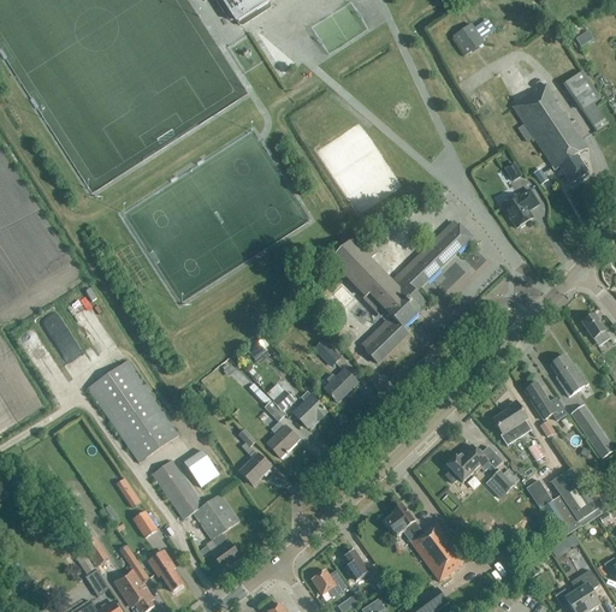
[(236,24),(240,23),(274,0),(215,0),(230,21),(232,23),(236,24)]
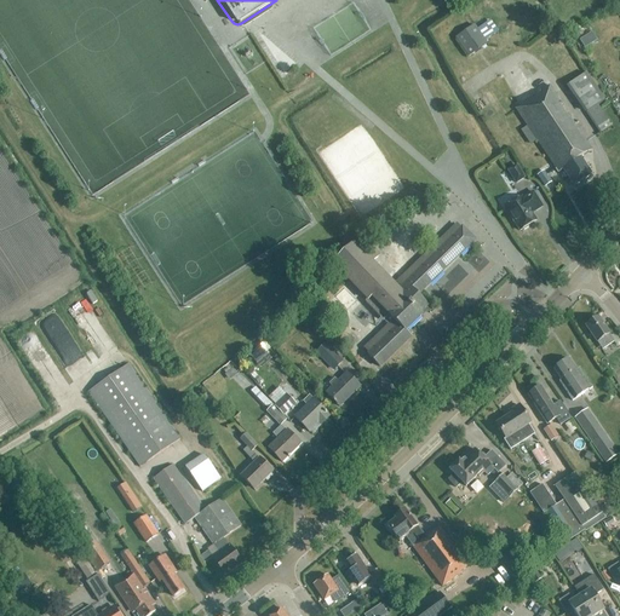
[(488,40),(476,22),(455,35),(469,53),(488,40)]
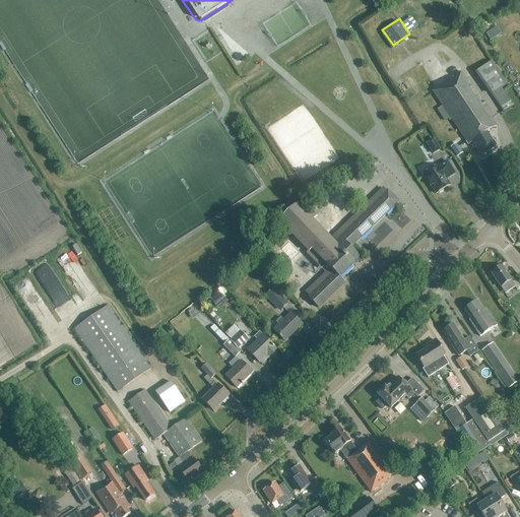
[(500,30),(495,23),(484,29),(490,37),(500,30)]
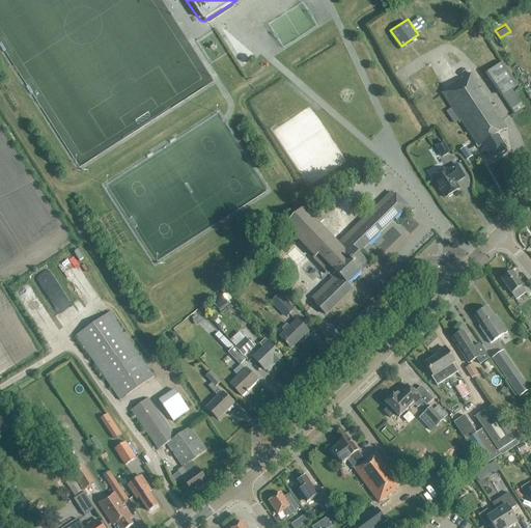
[(518,83),(502,60),(485,72),(501,94),(518,83)]
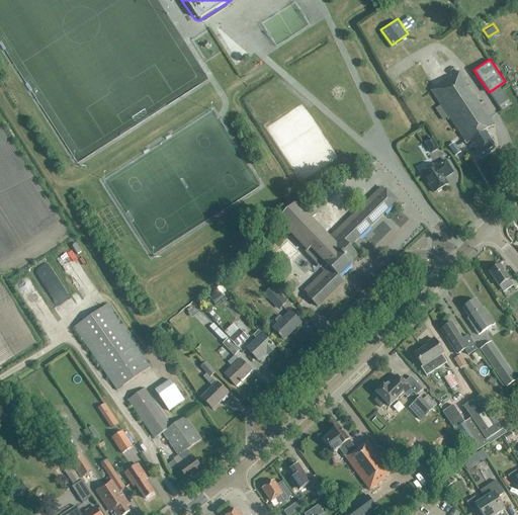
[(459,69),(431,88),(441,102),(466,141),(470,139),(480,153),(494,143),(485,129),(495,122),(459,69)]
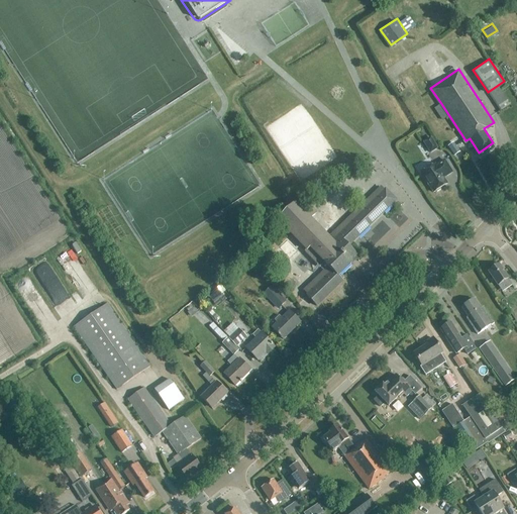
[(509,102),(516,95),(505,82),(497,90),(509,102)]
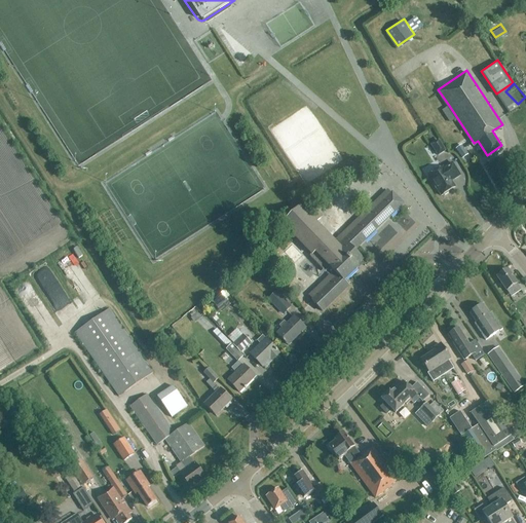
[(438,152),(445,148),(439,137),(431,142),(438,152)]
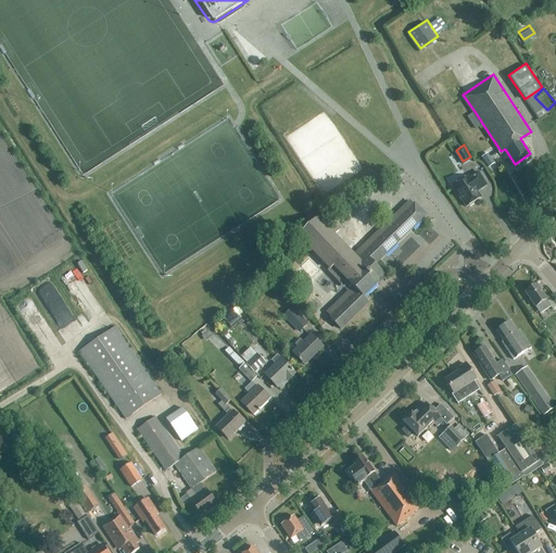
[(494,160),(487,149),(480,153),(487,163),(494,160)]
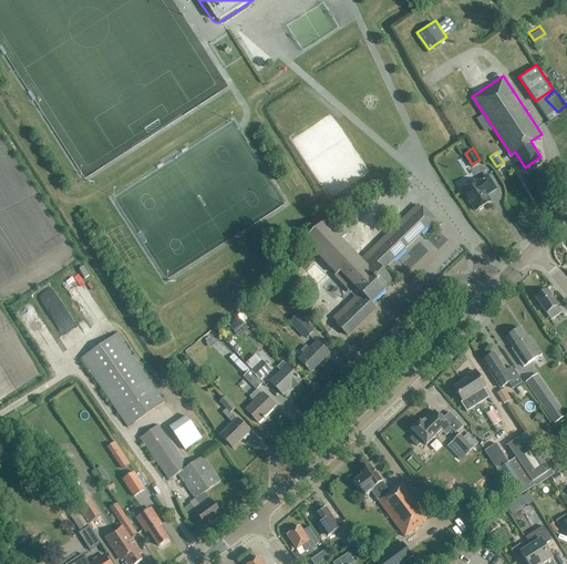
[(477,177),(462,186),(475,207),(477,206),(480,207),(483,205),(483,203),(491,198),(486,192),(496,186),(487,172),(478,178),(477,177)]
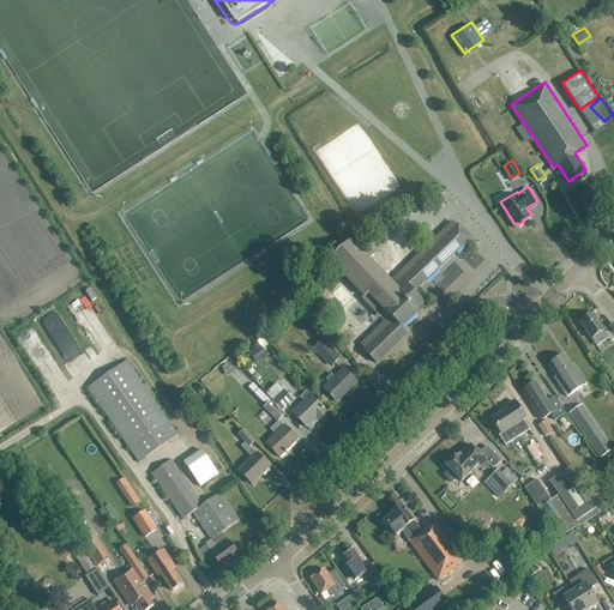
[(413,289),(469,234),(457,222),(456,224),(451,219),(389,279),(384,275),(384,273),(367,257),(374,249),(359,233),(351,240),(350,237),(329,258),(363,293),(361,295),(379,314),(380,314),(385,319),(361,342),(365,346),(363,348),(365,348),(375,360),(405,330),(401,324),(416,308),(415,307),(422,300),(413,289)]
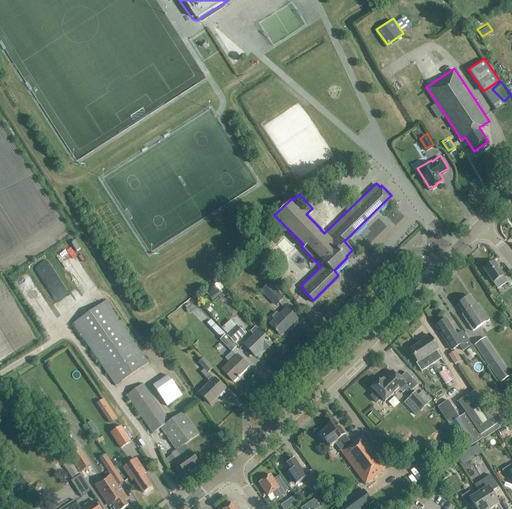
[(74,265),(90,256),(80,239),(65,248),(74,265)]
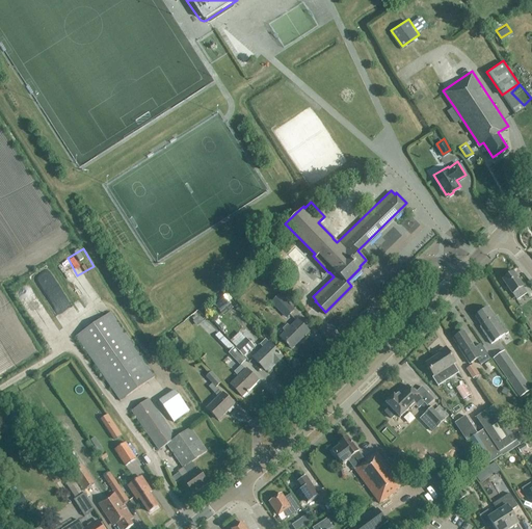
[(523,284),(523,283),(513,269),(502,276),(511,291),(512,290),(516,297),(527,290),(522,284),(523,284)]
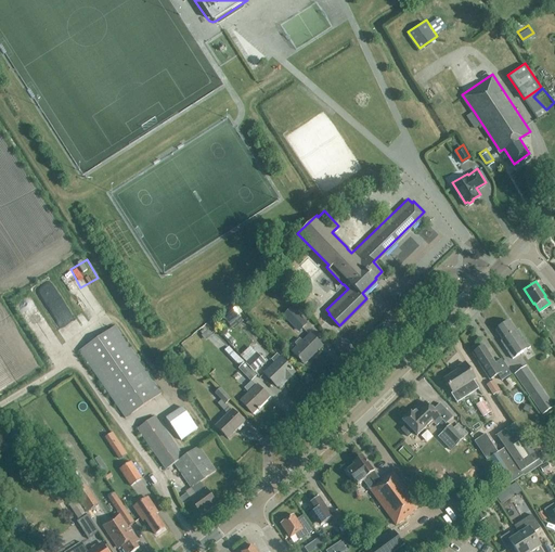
[(41,312),(47,309),(36,294),(40,291),(35,285),(26,291),(41,312)]
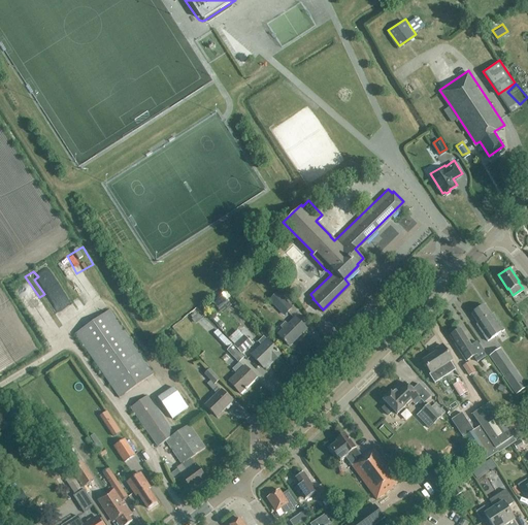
[(293,305),(277,290),(268,298),(277,307),(284,314),(289,309),(293,305)]
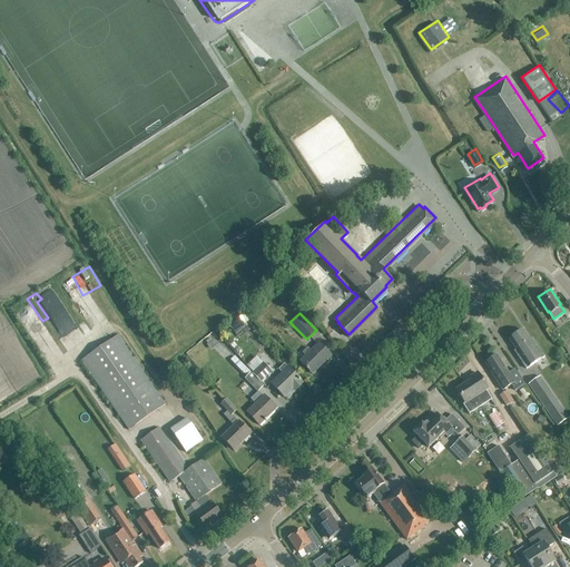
[(214,333),(222,342),(229,334),(222,326),(214,333)]
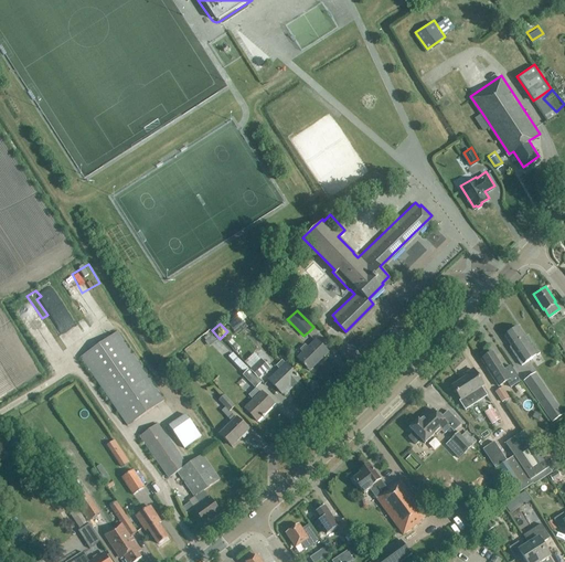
[(510,345),(514,350),(522,362),(541,350),(529,331),(524,335),(518,324),(505,332),(512,343),(510,345)]
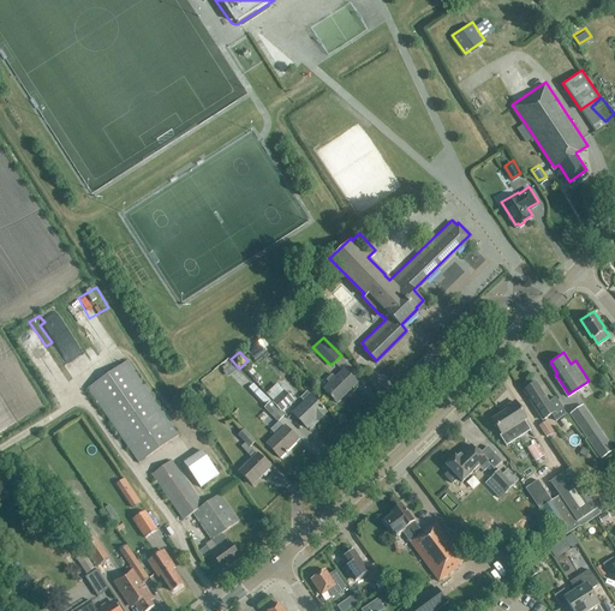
[(60,359),(53,364),(69,390),(84,381),(69,355),(61,360),(60,359)]
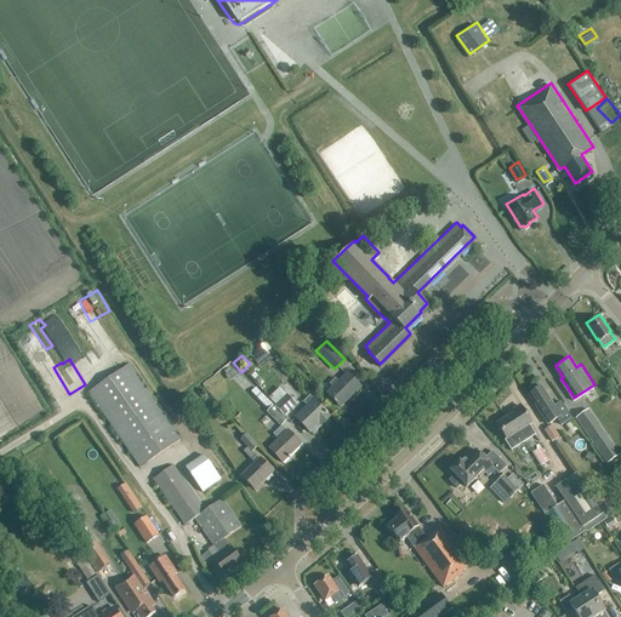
[(126,364),(97,384),(87,392),(140,466),(180,436),(142,384),(126,364)]
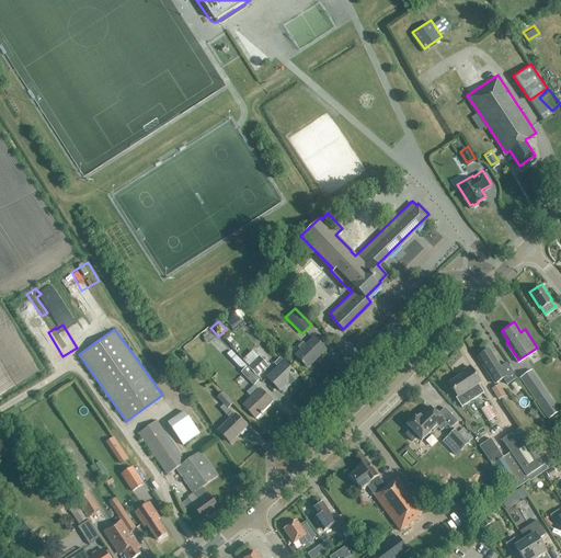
[(229,333),(226,337),(233,344),(237,342),(229,333)]
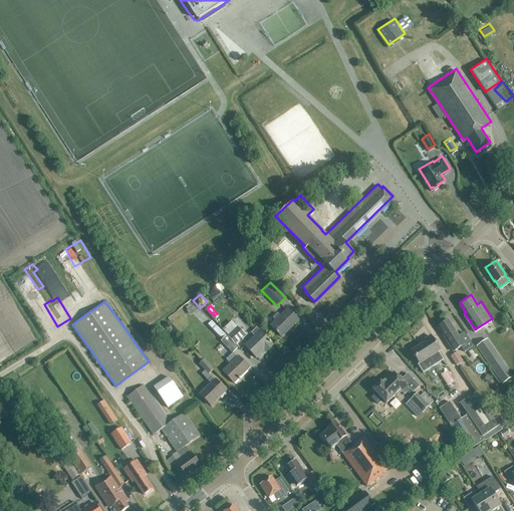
[(287,306),(274,318),(270,323),(280,334),(297,317),(287,306)]
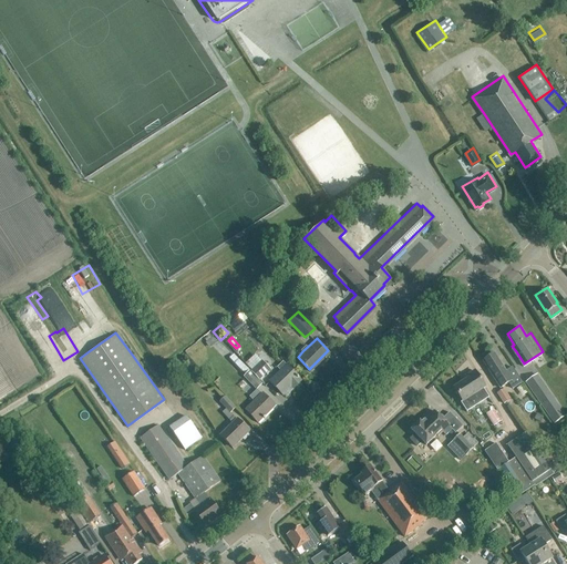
[(232,350),(227,355),(245,372),(249,368),(232,350)]
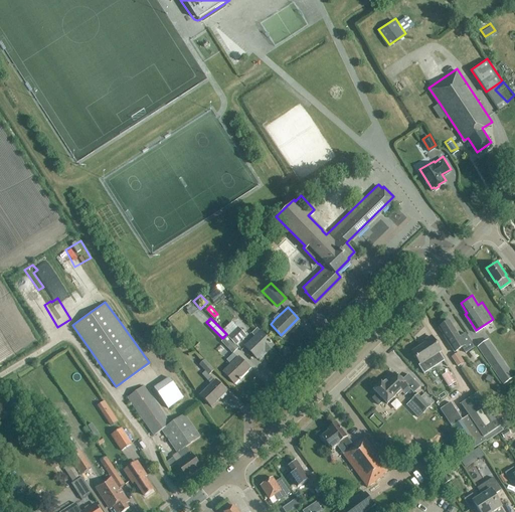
[(449,319),(439,326),(455,349),(462,345),(466,351),(475,345),(465,331),(459,335),(449,319)]
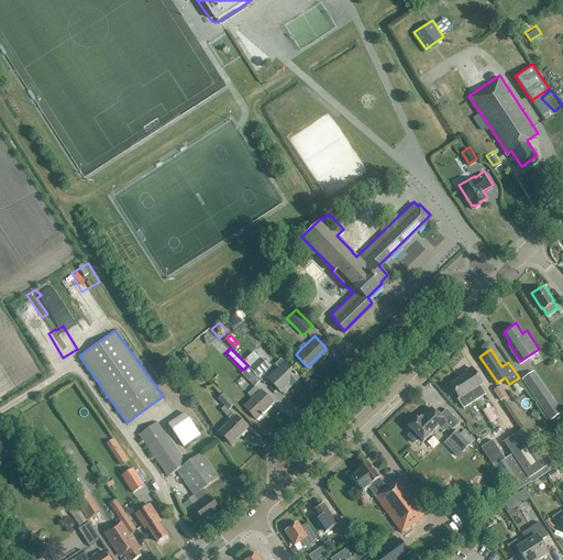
[(188,353),(183,359),(187,363),(192,359),(188,353)]
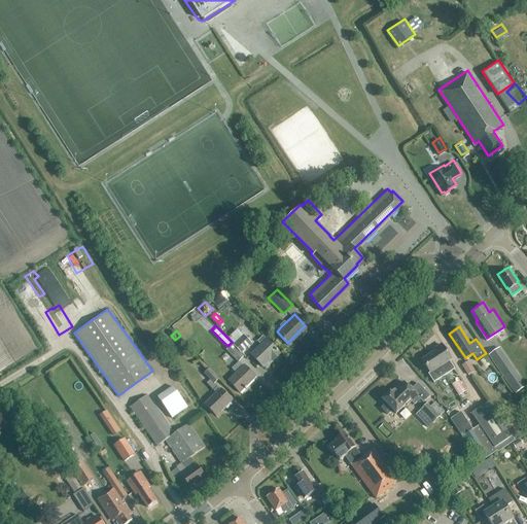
[(243,333),(233,343),(241,351),(251,341),(243,333)]
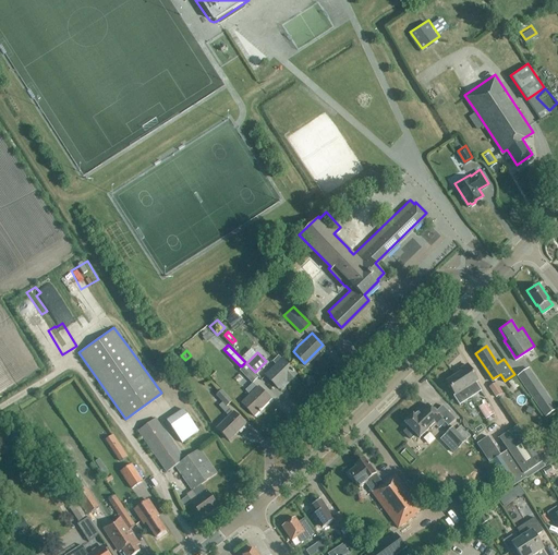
[(273,359),(276,362),(266,373),(278,385),(283,381),(282,379),(286,376),(289,379),(295,373),(292,371),(293,370),(282,359),(283,358),(279,353),(273,359)]
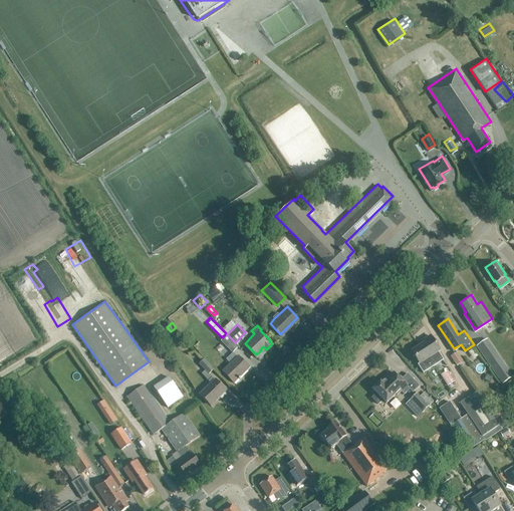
[(232,350),(237,345),(234,342),(226,333),(222,337),(221,339),(232,350)]
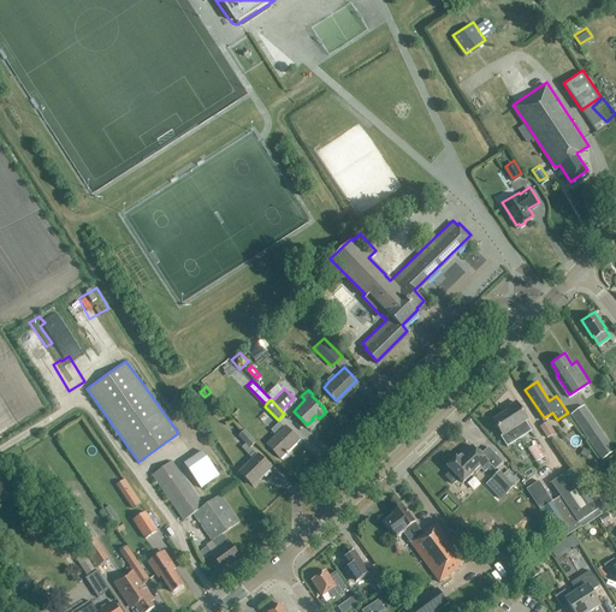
[(516,437),(516,432),(528,425),(525,419),(527,417),(516,399),(505,406),(508,409),(493,419),(503,433),(504,433),(507,438),(511,439),(516,437)]
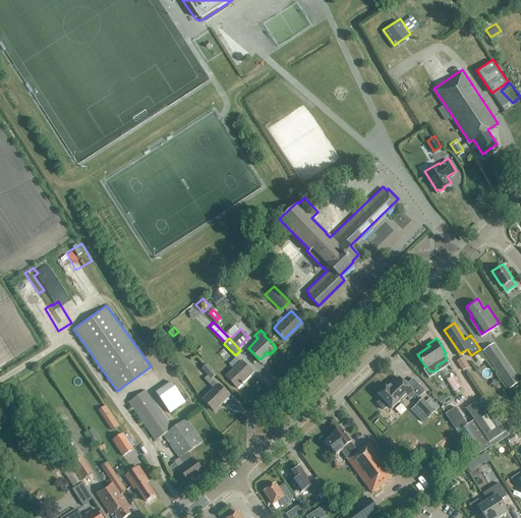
[(494,342),(483,349),(498,369),(509,387),(520,379),(508,362),(494,342)]
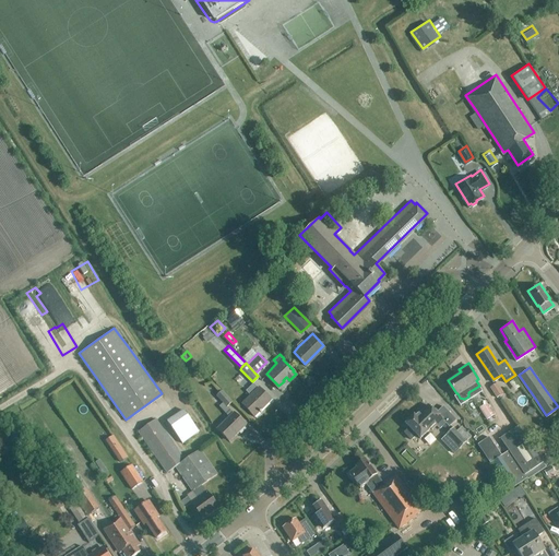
[(246,389),(251,393),(242,402),(254,414),(270,399),(253,381),(246,389)]
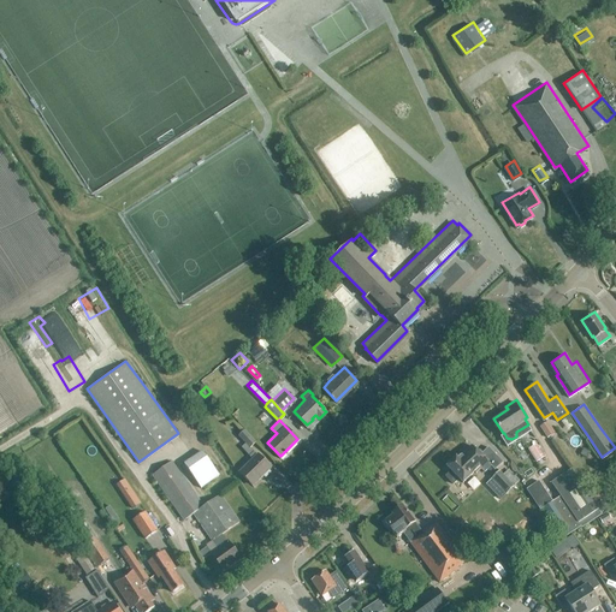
[(548,434),(555,431),(548,420),(540,423),(548,434)]
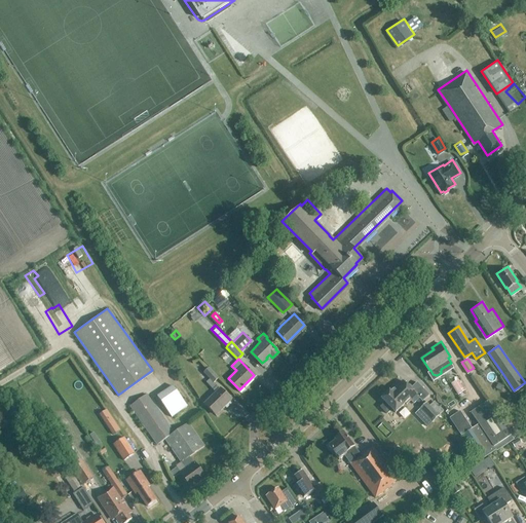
[(205,380),(216,390),(204,402),(214,412),(219,408),(219,407),(221,404),(223,406),(231,399),(214,380),(219,375),(209,366),(203,370),(210,376),(205,380)]
